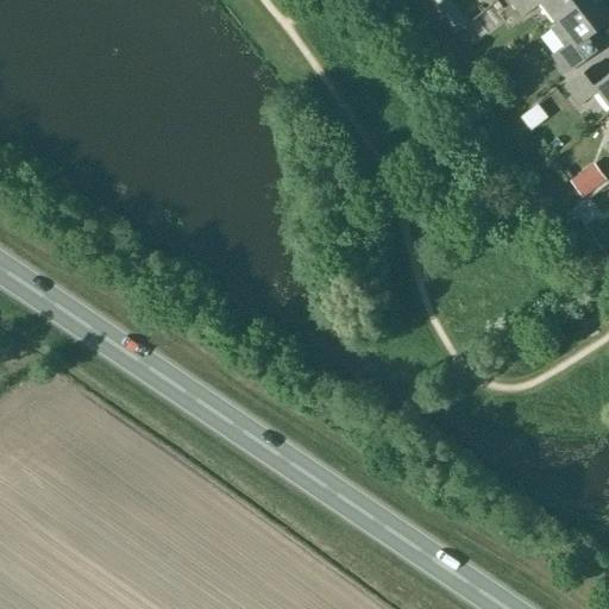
[(431,0),(456,30),(468,20),(450,0),(431,0)]
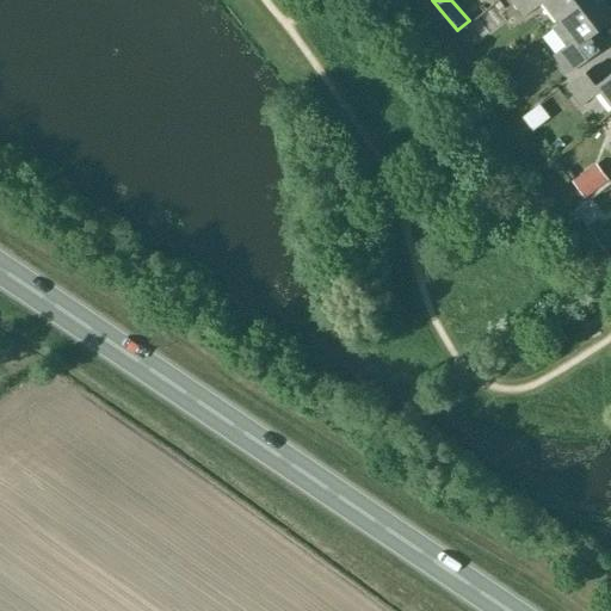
[(584,0),(512,0),(524,14),(543,0),(560,20),(584,0)]
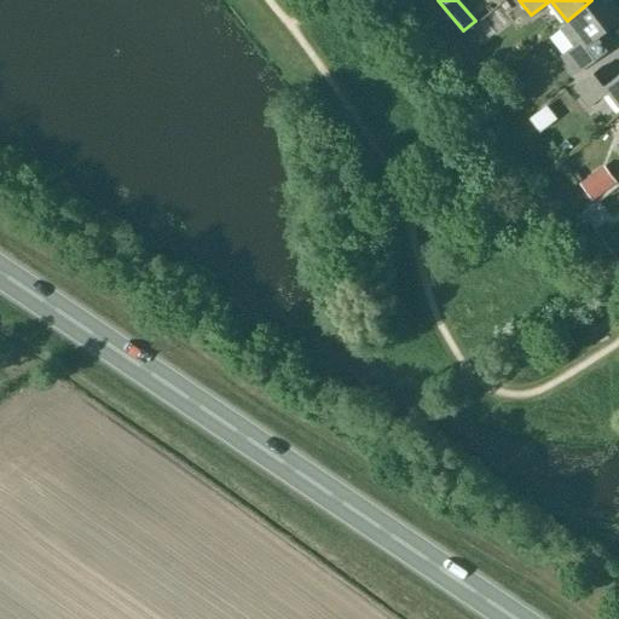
[(605,30),(618,18),(618,10),(611,0),(591,0),(567,21),(560,27),(574,46),(562,55),(577,74),(615,44),(605,30)]
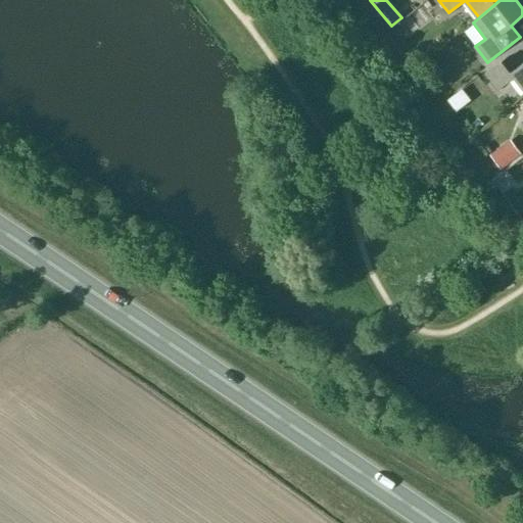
[(522,60),(516,67),(507,56),(484,74),(497,90),(513,78),(522,90),(522,60)]
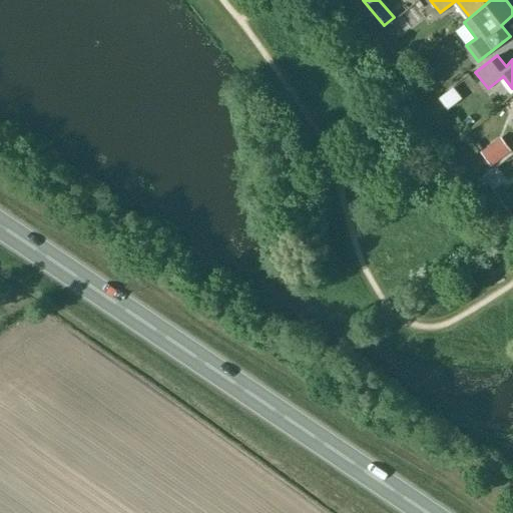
[(479,150),(490,165),(510,150),(499,135),(479,150)]
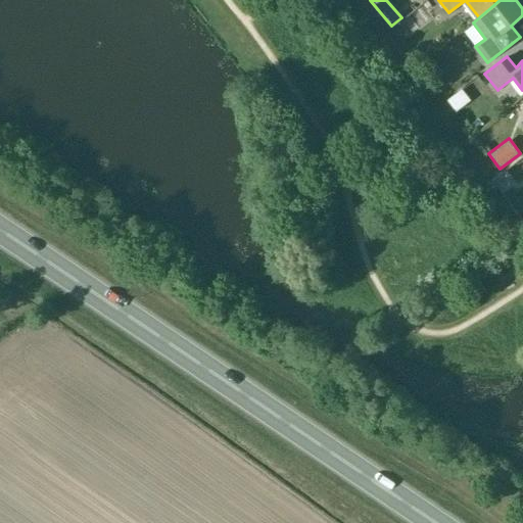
All buildings are outlined.
